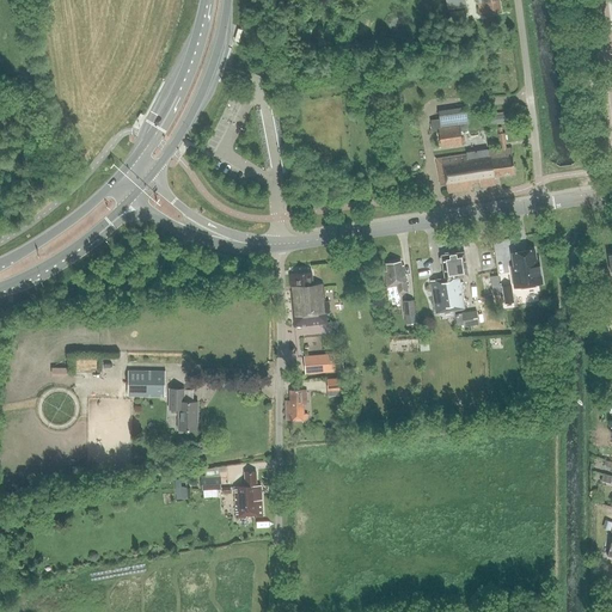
[(464,0),(445,0),(447,11),(466,7),(464,0)]
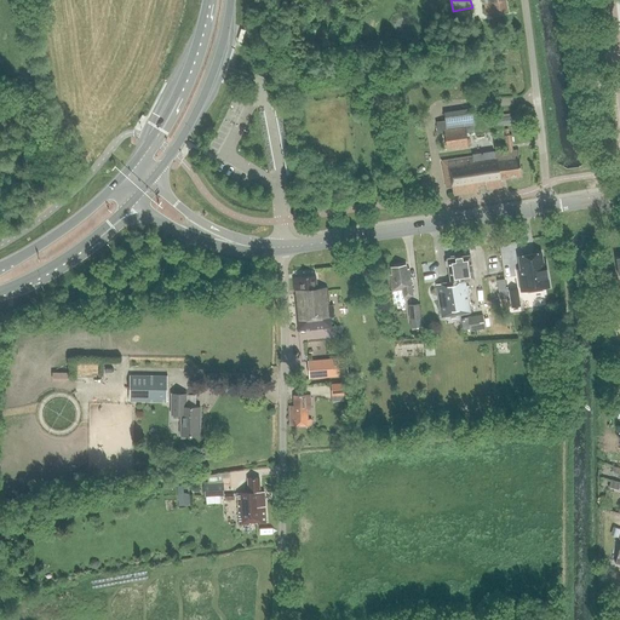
[(505,0),(483,0),(487,16),(507,12),(505,0)]
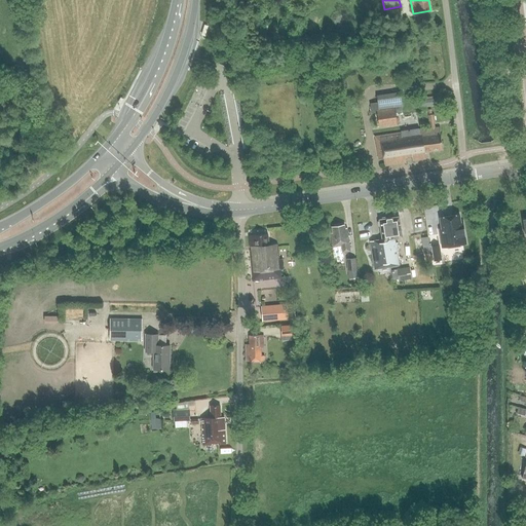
[(398,125),(395,108),(403,107),(401,91),(376,96),(378,110),(377,111),(379,128),(398,125)]
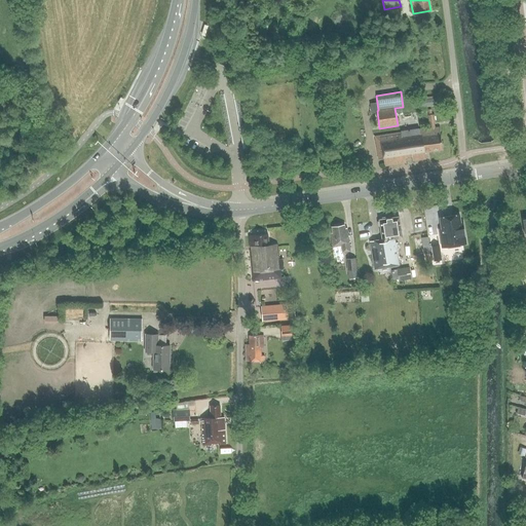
[(420,106),(436,105),(435,98),(420,100),(420,106)]
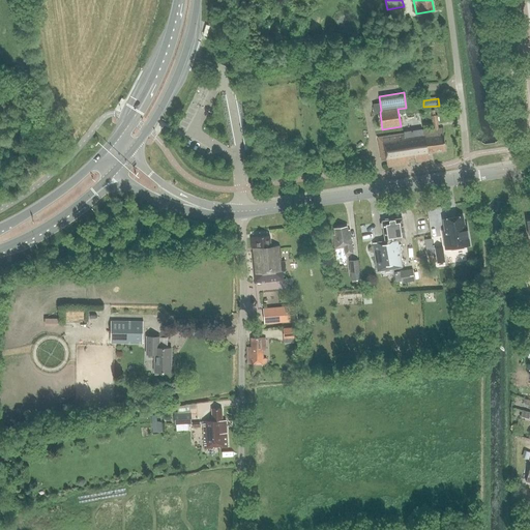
[(435,116),(434,110),(431,111),(432,123),(433,123),(434,129),(423,131),(423,128),(404,131),(404,135),(378,138),(378,141),(381,159),(385,159),(387,168),(409,165),(408,159),(414,158),(415,163),(429,162),(428,153),(446,151),(443,128),(439,129),(438,128),(438,122),(439,122),(437,115),(435,116)]
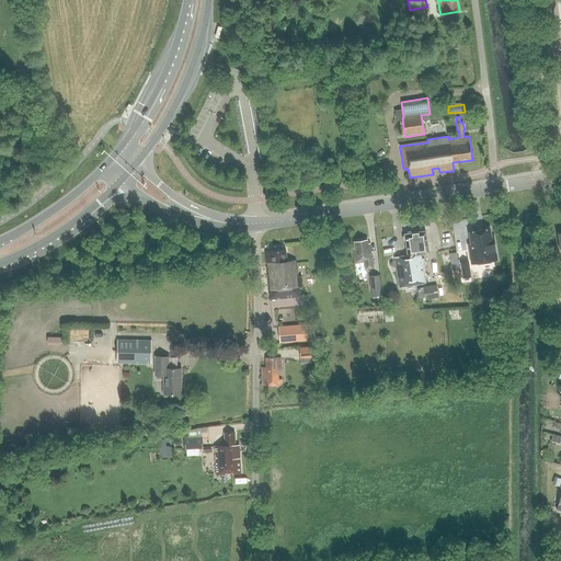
[(471,264),(495,261),(492,238),(490,239),(489,230),(469,232),(471,251),(469,251),(471,264)]
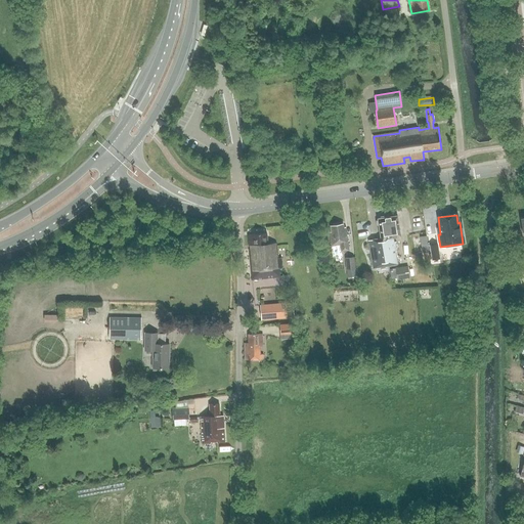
[(369,248),(366,248),(367,256),(370,255),(373,268),(396,264),(394,249),(397,249),(396,243),(392,243),(391,237),(400,236),(397,216),(377,219),(380,238),(368,241),(369,248)]
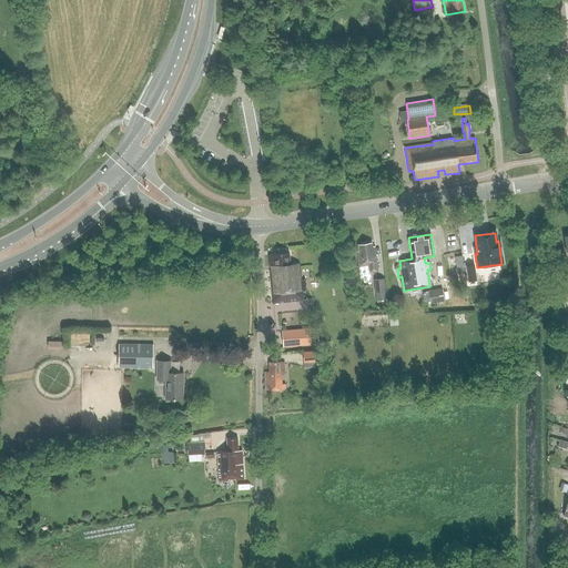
[(377,271),(376,264),(374,246),(372,246),(371,243),(358,245),(359,251),(356,252),(358,266),(368,265),(369,272),(377,271)]
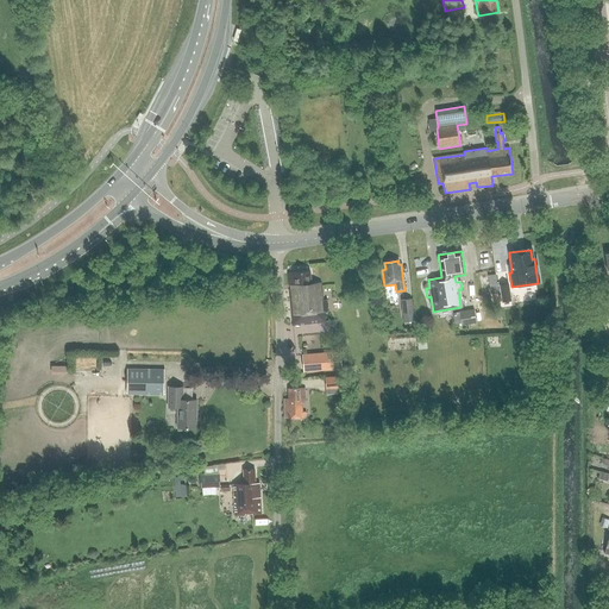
[(293,325),(325,322),(321,282),(311,283),(309,270),(287,272),(293,325)]
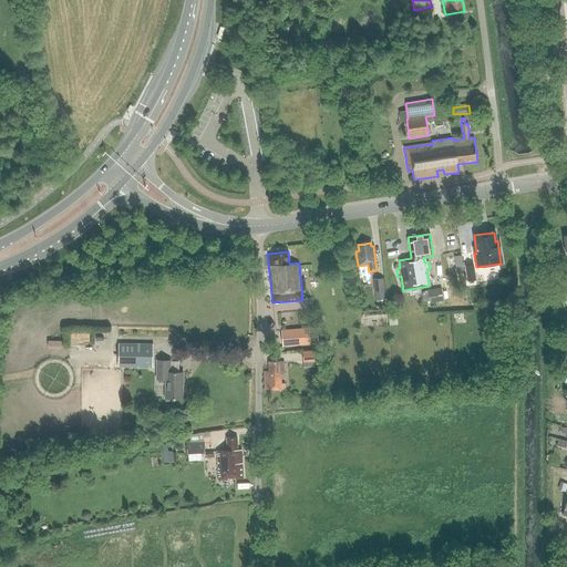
[(474,264),(464,265),(467,281),(476,280),(474,264)]
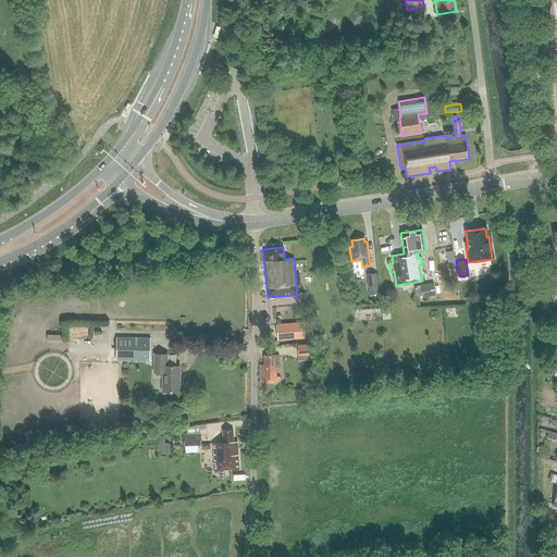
[(380,286),(378,273),(368,274),(369,287),(380,286)]
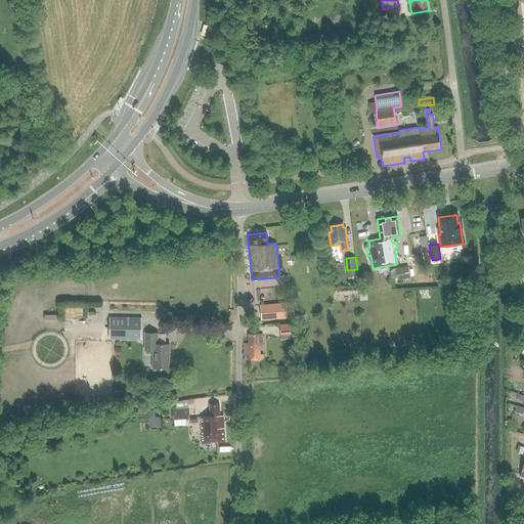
[(410,278),(409,268),(397,270),(399,279),(410,278)]
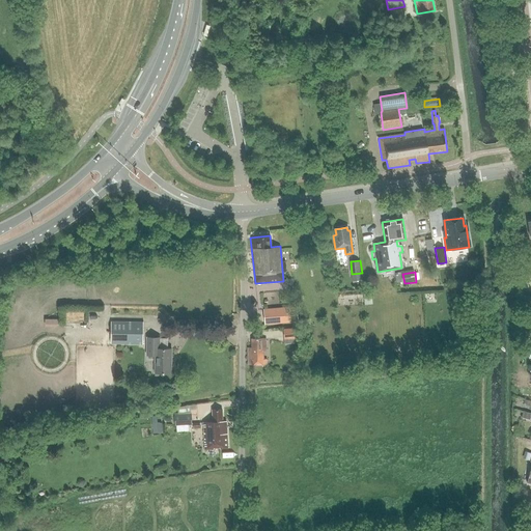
[(263,324),(298,320),(296,307),(262,310),(263,324)]
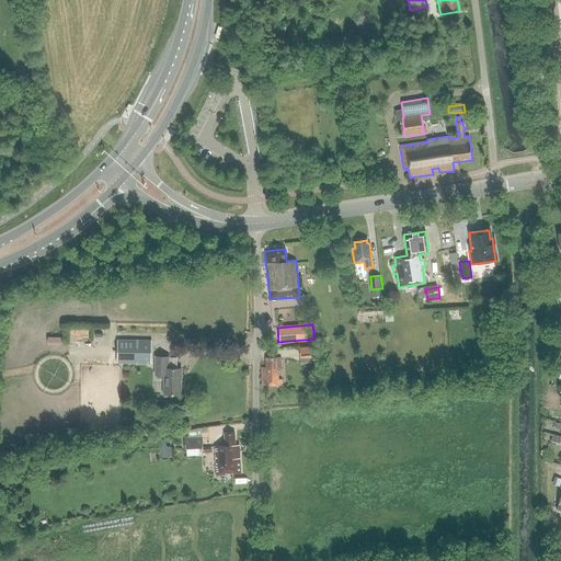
[(150,364),(151,342),(116,341),(116,363),(150,364)]
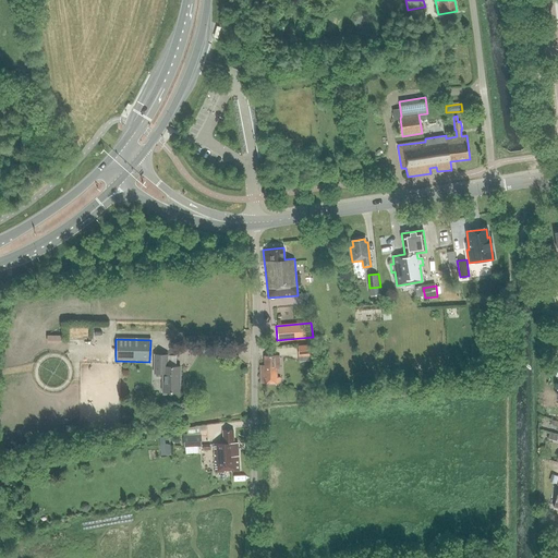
[(315,355),(314,344),(298,346),(299,356),(315,355)]
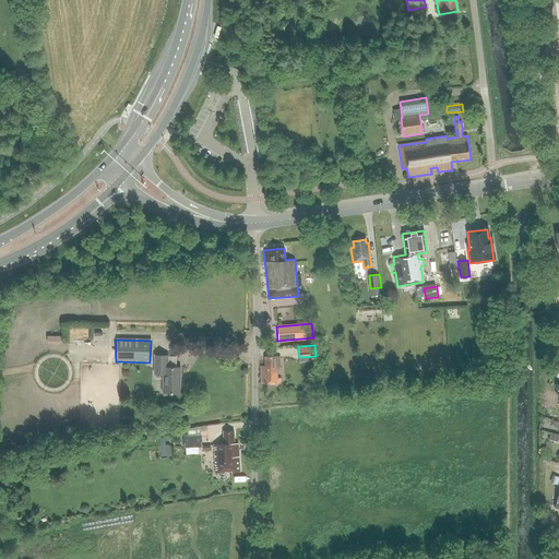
[(180,394),(181,367),(167,367),(168,354),(154,354),(153,373),(163,375),(162,393),(180,394)]
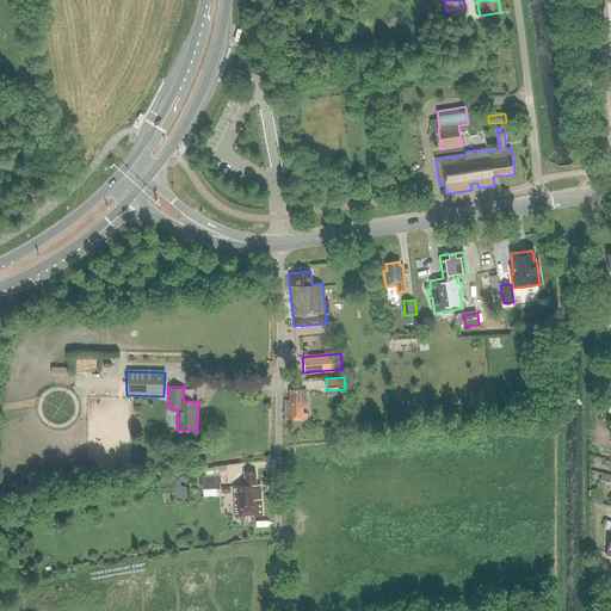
[(285,420),(307,419),(306,413),(301,413),(300,402),(306,402),(306,389),(289,390),(289,400),(284,400),(285,420)]
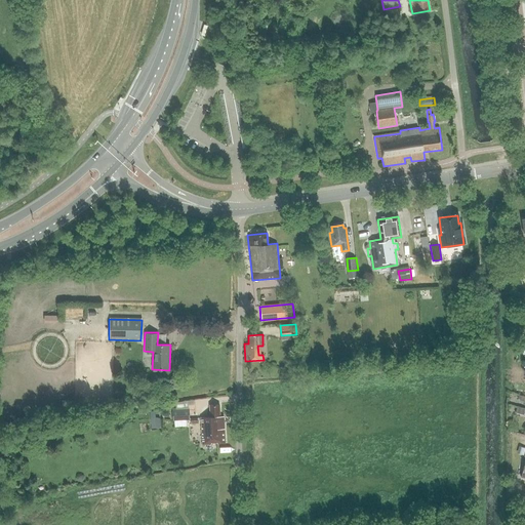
[(202,444),(225,443),(224,416),(220,416),(219,405),(210,405),(210,417),(201,417),(202,444)]
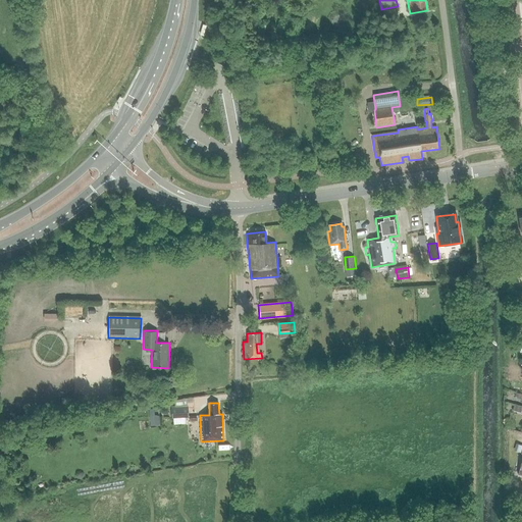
[(521,408),(521,405),(515,404),(513,410),(521,413),(521,408)]
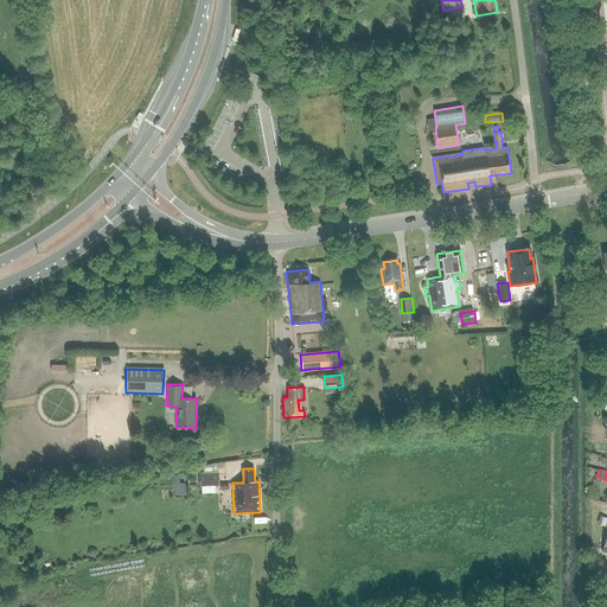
[(219,486),(218,472),(199,473),(199,487),(219,486)]
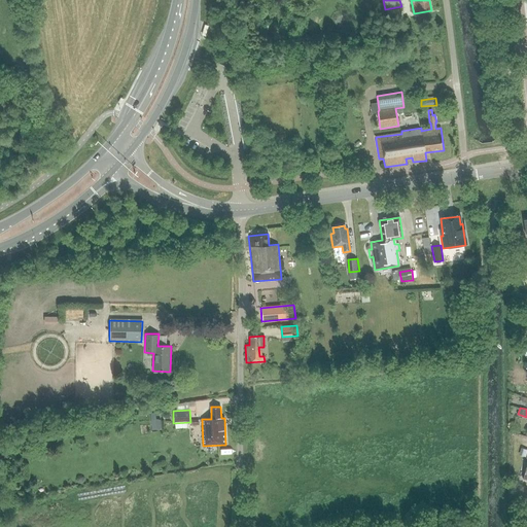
[(150,413),(152,430),(159,429),(161,429),(161,419),(157,419),(154,419),(154,413),(150,413)]
